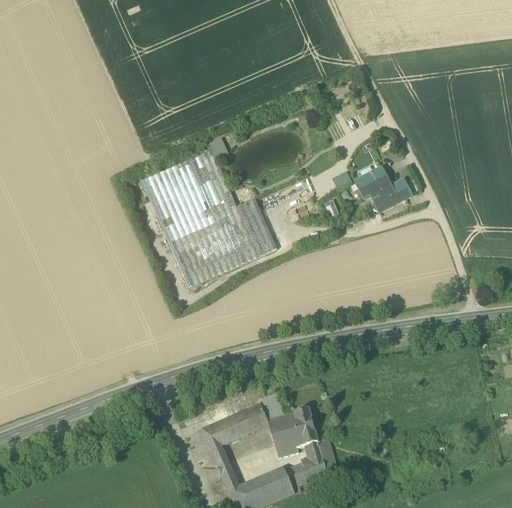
[(212,149),(216,158),(228,152),(222,137),(209,143),(212,149)]
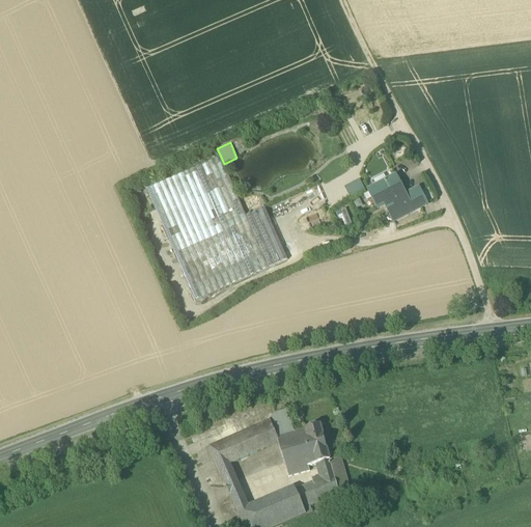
[(147,187),(175,251),(249,219),(246,214),(224,164),(220,155),(147,187)]
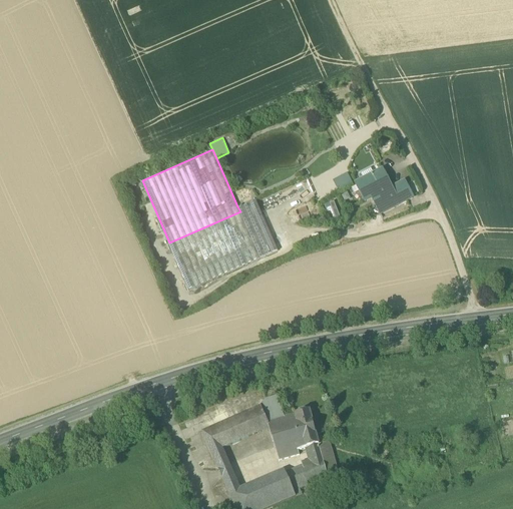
[(361,170),(364,176),(374,171),(371,165),(361,170)]
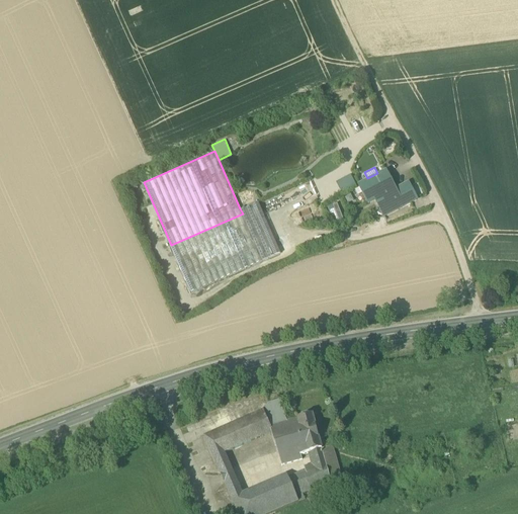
[(358,183),(368,201),(377,197),(396,187),(396,186),(386,169),(377,173),(367,178),(358,183)]
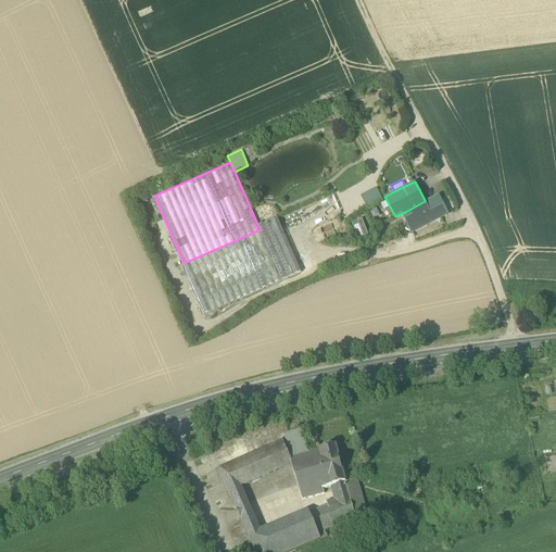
[(362,193),(366,203),(381,196),(377,186),(362,193)]
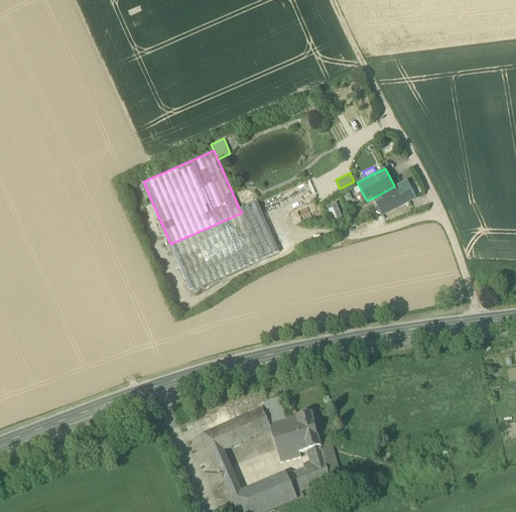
[(375,200),(383,213),(415,196),(408,181),(404,184),(402,181),(394,185),(394,186),(376,197),(377,199),(375,200)]
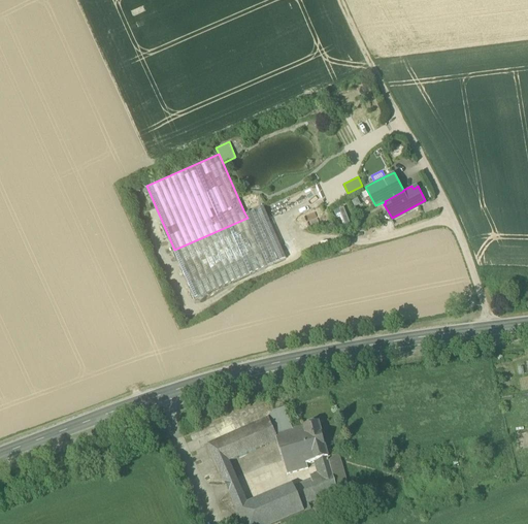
[(263,204),(244,213),(248,218),(267,263),(286,256),(263,204)]
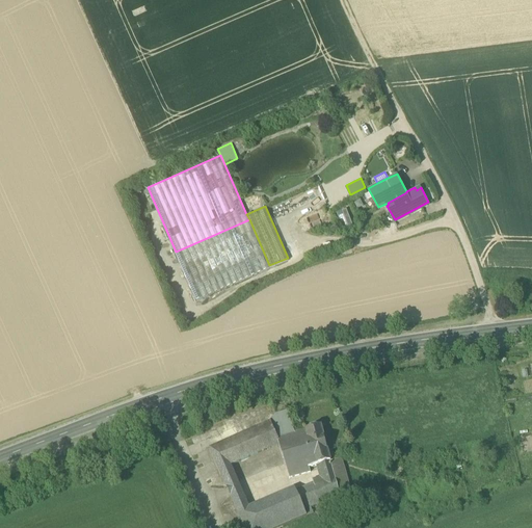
[(347,207),(342,209),(348,225),(353,222),(347,207)]
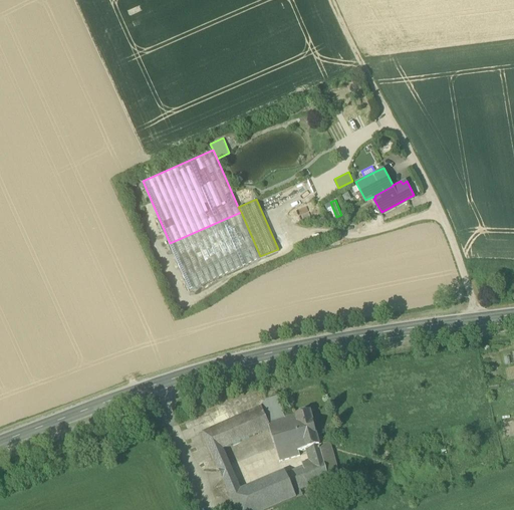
[(260,256),(241,212),(170,243),(190,288),(260,257),(260,256)]
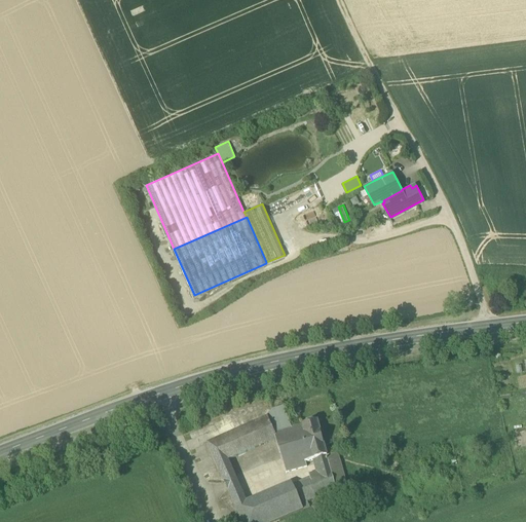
[(272,407),(267,414),(275,436),(286,469),(287,469),(307,463),(306,459),(305,459),(292,425),(286,405),(285,403),(272,407)]
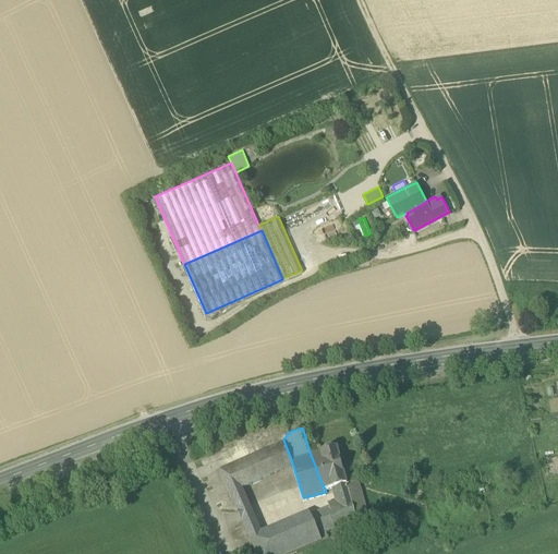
[(220,467),(238,508),(250,502),(242,484),(292,462),(283,440),(221,466),(220,467)]
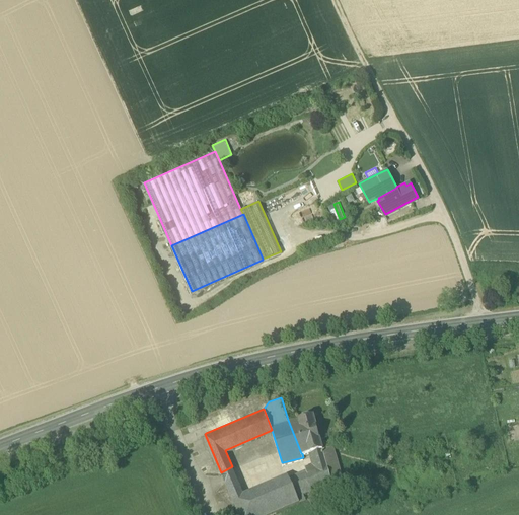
[(288,420),(301,453),(302,453),(312,450),(322,447),(313,413),(288,420)]
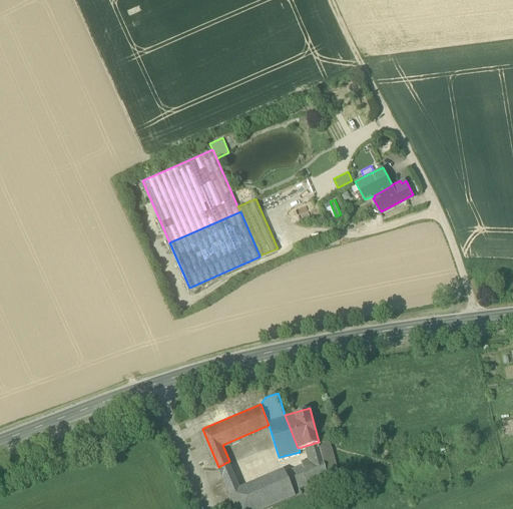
[(320,444),(327,471),(338,467),(329,439),(319,442),(320,444)]
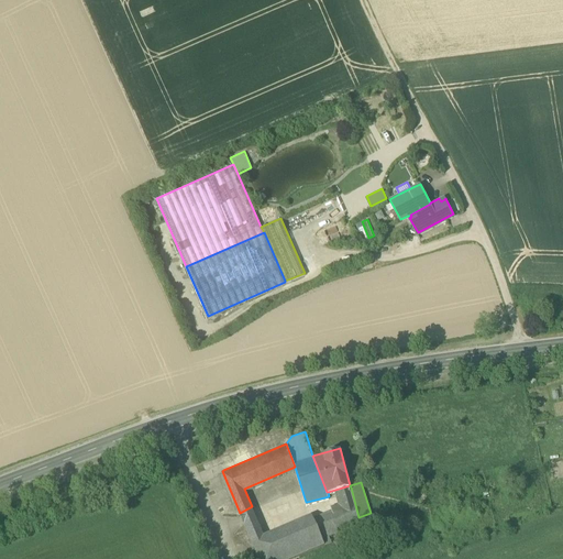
[(359,517),(351,488),(339,491),(344,507),(333,512),(332,508),(313,516),(324,541),(331,539),(329,533),(339,529),(338,526),(359,517)]
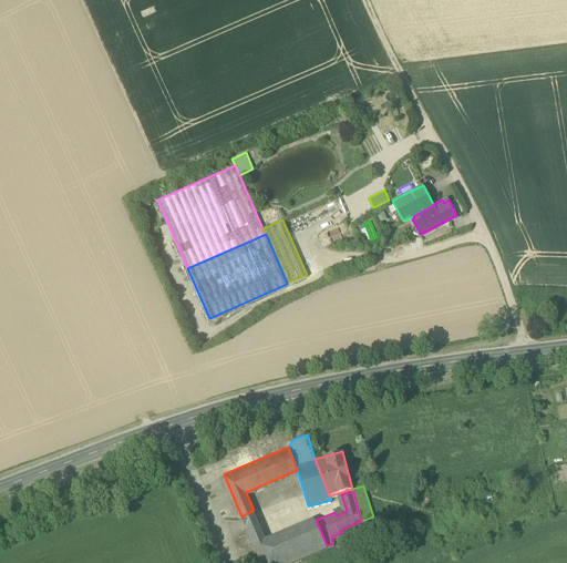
[(241,517),(246,524),(257,519),(254,510),(241,517)]
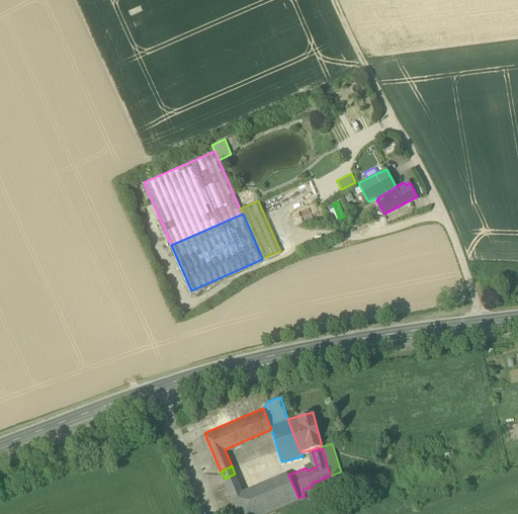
[(239,513),(260,513),(298,498),(288,475),(286,472),(242,490),(235,474),(225,479),(239,513)]
